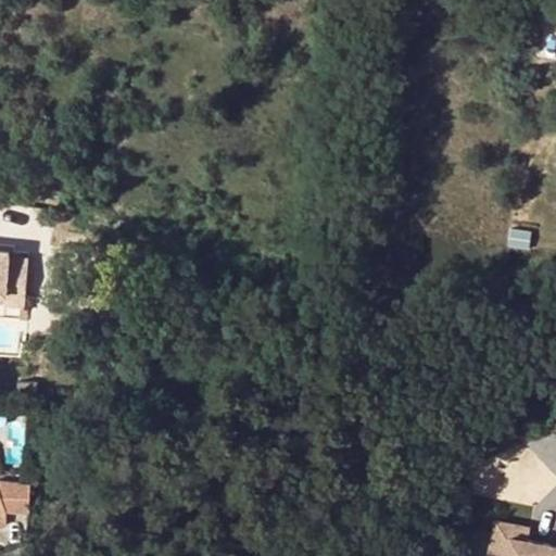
[(25,312),(29,268),(10,266),(11,255),(0,254),(0,298),(7,299),(5,310),(25,312)]
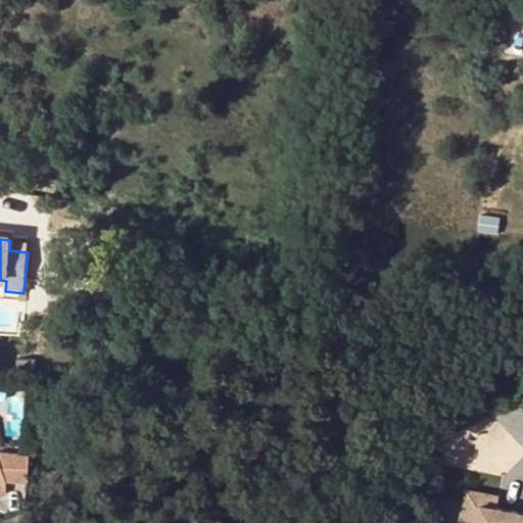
[(0,496),(9,493),(5,482),(27,484),(29,458),(0,455),(0,496)]
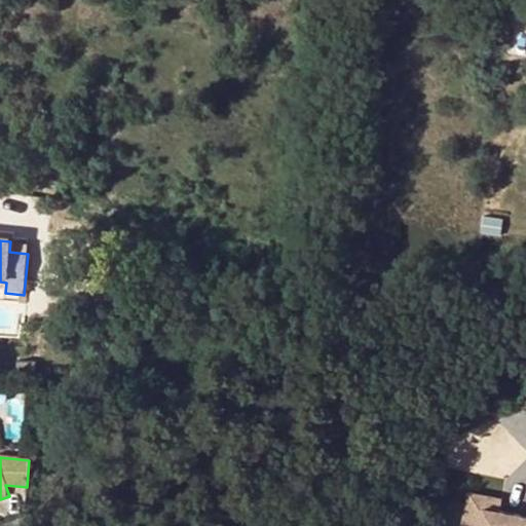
[(525,525),(525,514),(499,509),(500,498),(475,494),(468,525),(525,525)]
